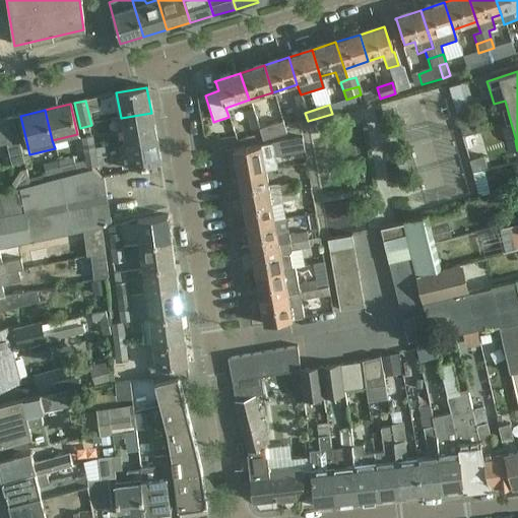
[(258,128),(252,111),(245,113),(250,130),(258,128)]
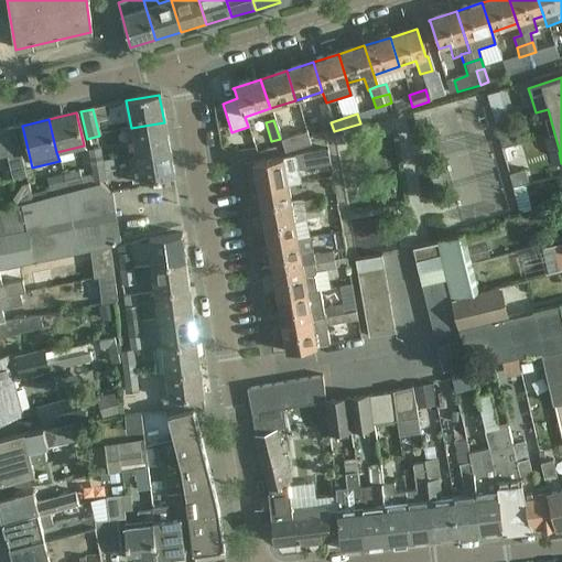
[(169,150),(164,122),(131,128),(136,155),(169,150)]
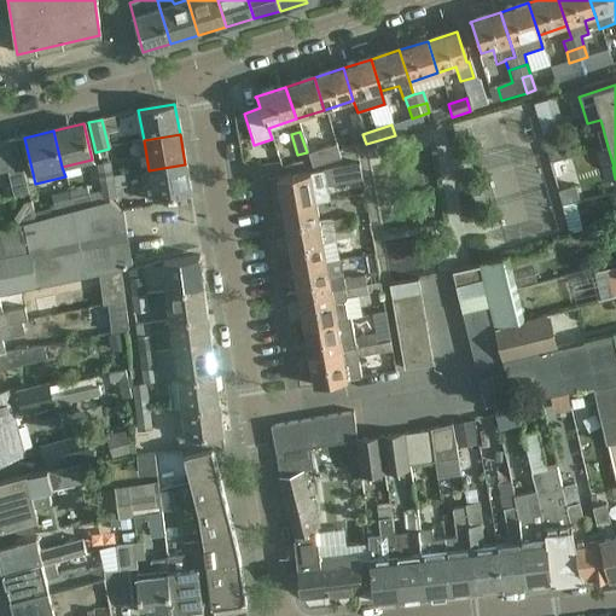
[(23,180),(15,140),(5,143),(12,170),(6,172),(13,198),(27,195),(23,180)]
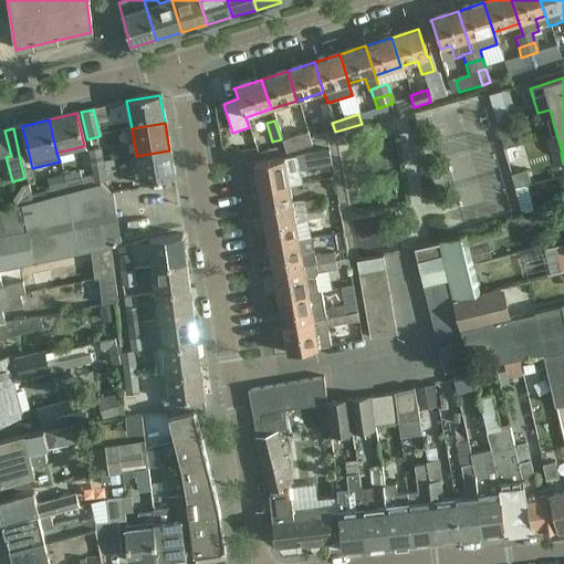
[(11,156),(4,131),(0,132),(0,158),(6,157),(11,156)]
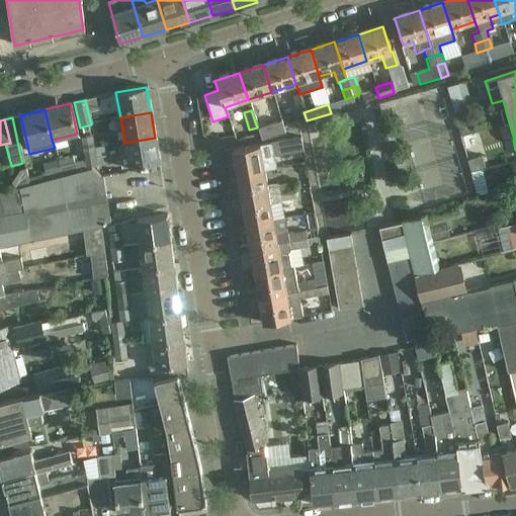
[(257,130),(261,141),(284,134),(280,121),(257,130)]
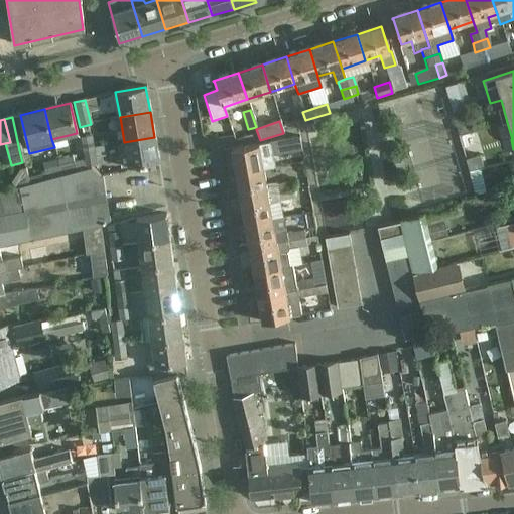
[(80,139),(82,149),(93,147),(92,137),(80,139)]
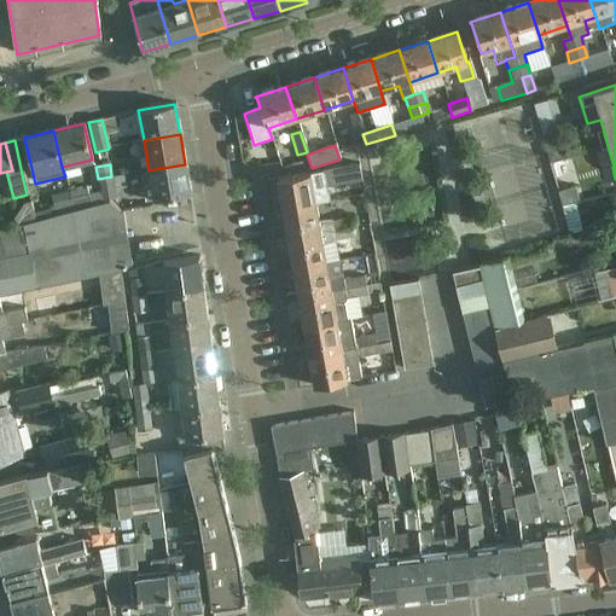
[(190,193),(185,164),(149,170),(151,185),(143,186),(145,202),(190,193)]
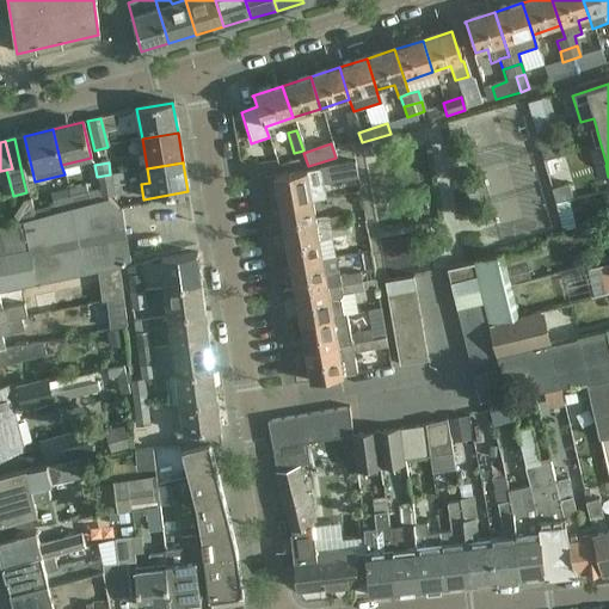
[(278,207),(311,202),(325,198),(321,180),(339,177),(337,166),(319,170),(306,172),(272,178),(278,207)]
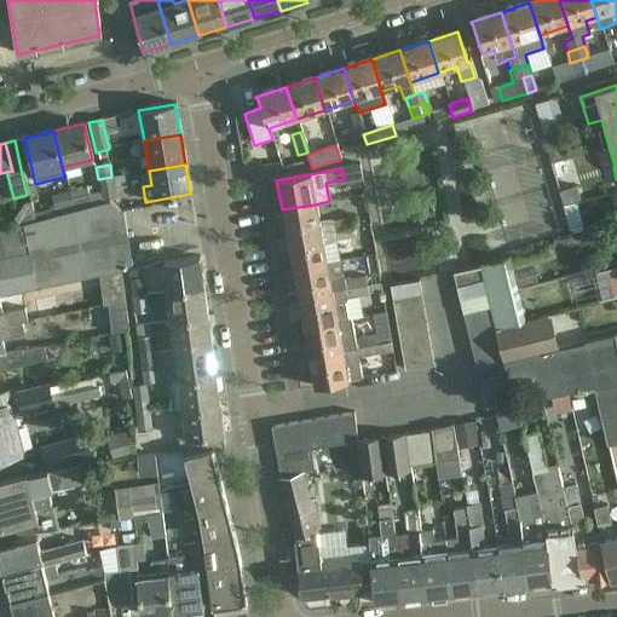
[(115,197),(111,177),(98,179),(102,200),(115,197)]
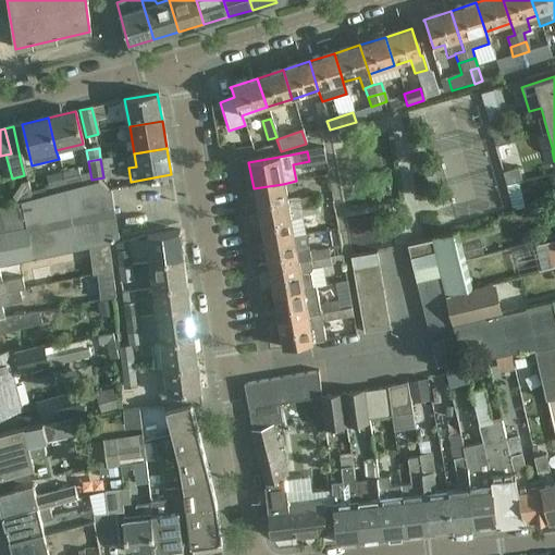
[(77,170),(62,174),(64,185),(79,181),(77,170)]
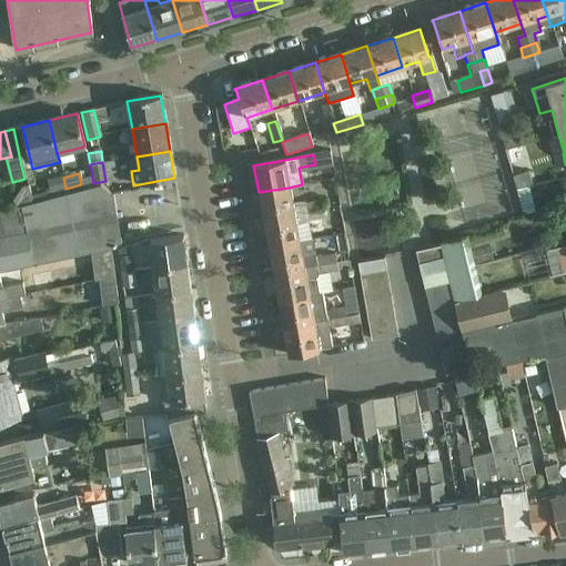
[(66,189),(63,178),(47,181),(49,193),(66,189)]
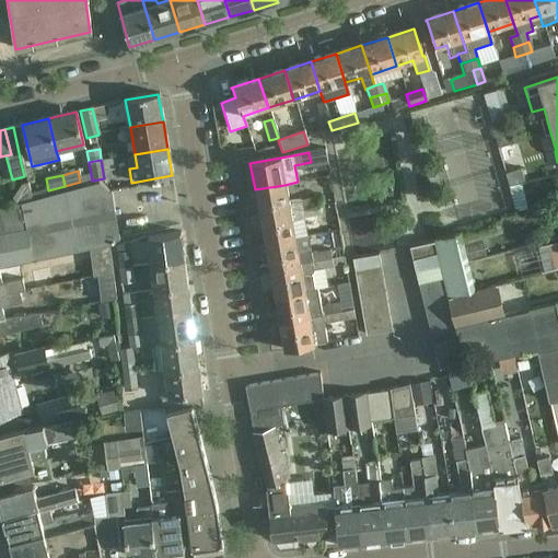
[(31,199),(24,176),(12,179),(12,182),(3,196),(6,205),(31,199)]
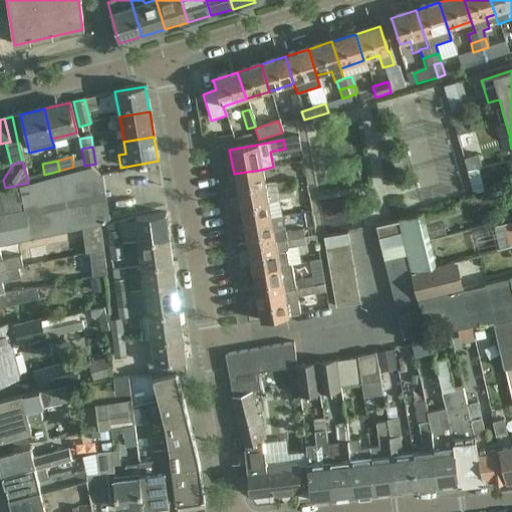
[(28,183),(5,188),(0,189),(0,244),(81,228),(99,224),(101,224),(108,220),(100,176),(90,168),(28,183)]
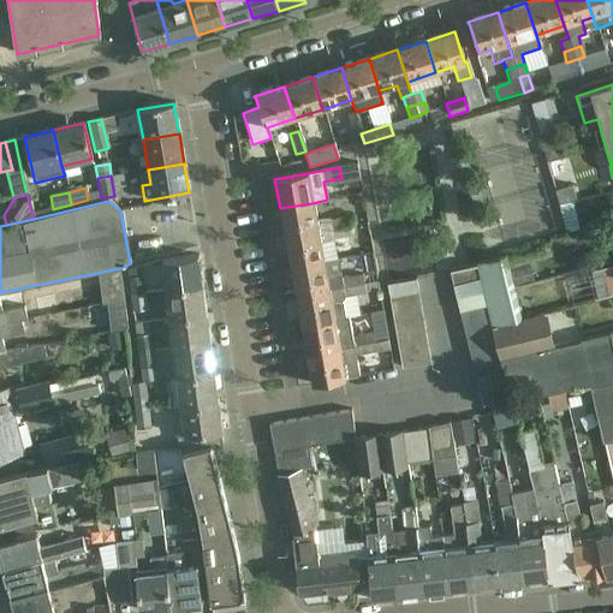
[(316,224),(313,203),(280,208),(285,238),(332,230),(333,238),(344,236),(340,219),(316,224)]
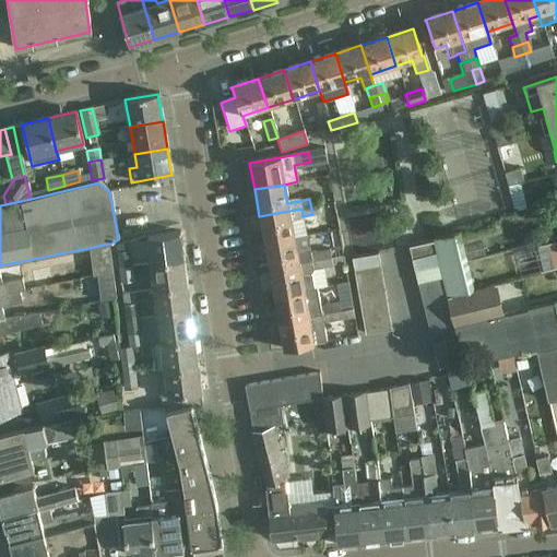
[(319,197),(309,199),(312,214),(322,213),(319,197)]
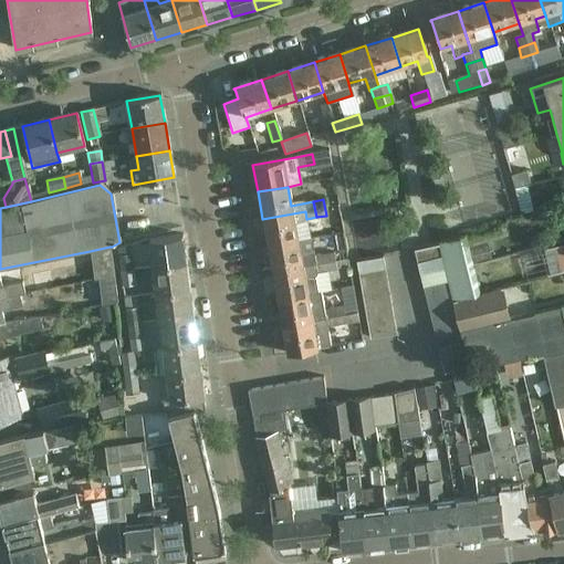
[(310,239),(306,219),(305,211),(262,219),(268,247),(298,241),(310,239)]
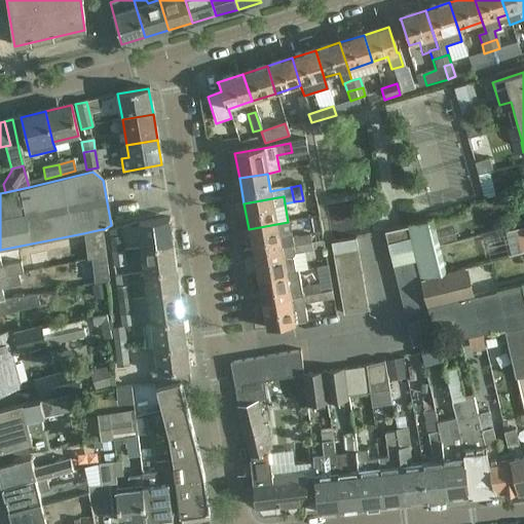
[(169,219),(148,222),(138,223),(141,249),(172,245),(169,219)]
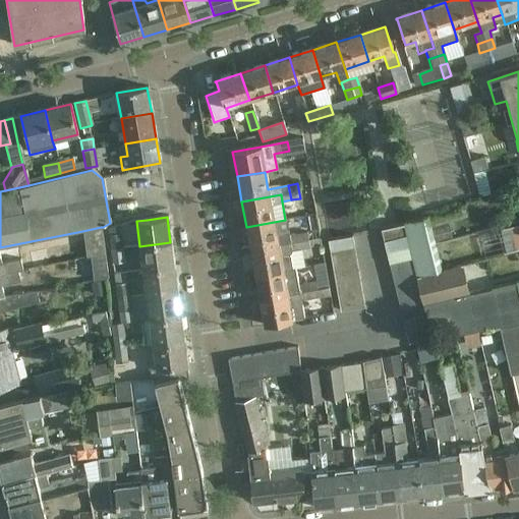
[(441,272),(435,244),(429,220),(404,225),(407,236),(409,247),(412,258),(415,270),(417,279),(441,272)]
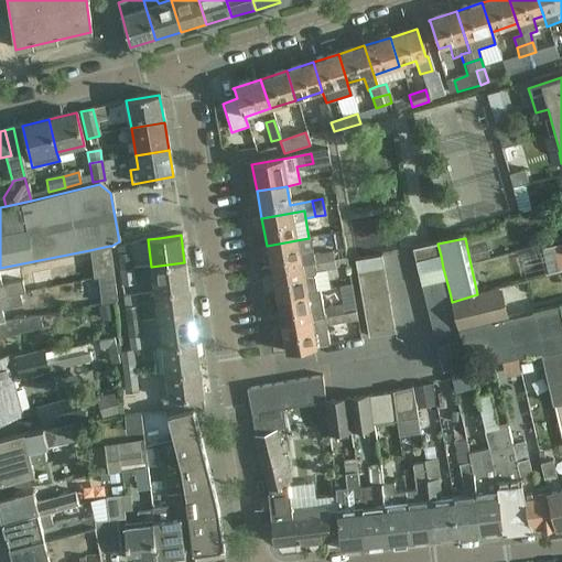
[(300,257),(296,240),(267,246),(271,272),(313,265),(314,273),(325,271),(322,255),(312,256),(312,255),(300,257)]
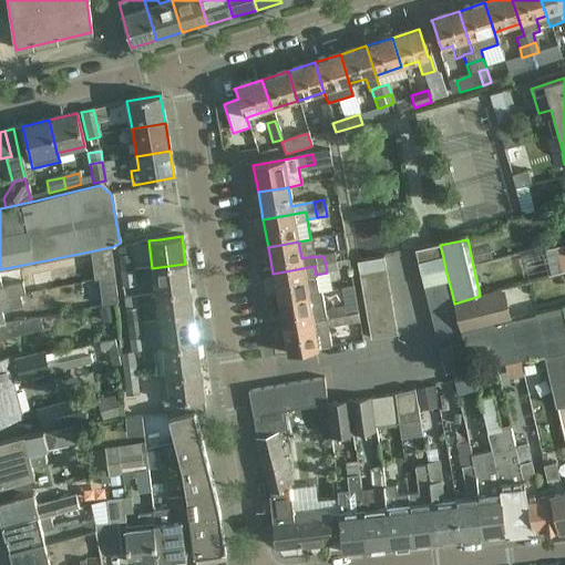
[(443,257),(440,245),(413,252),(417,264),(443,257)]
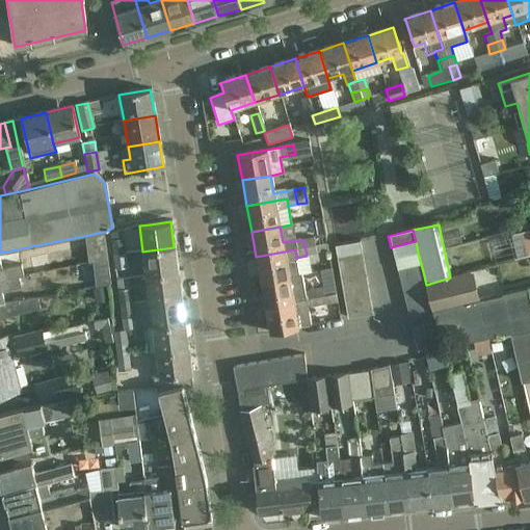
[(107,260),(103,232),(84,236),(87,263),(107,260)]
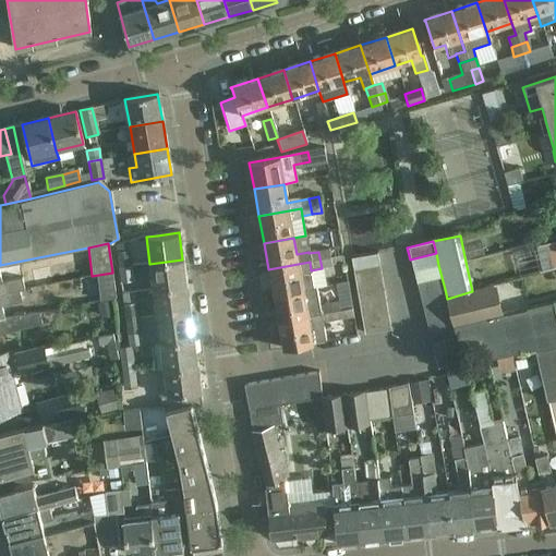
[(328,250),(318,252),(322,268),(331,266),(328,250)]
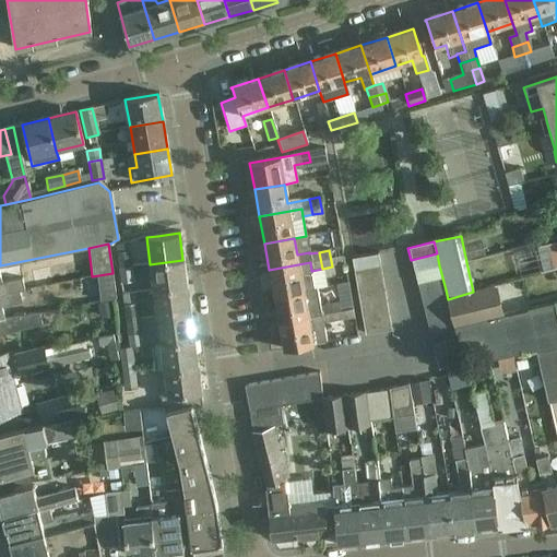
[(116,253),(118,269),(131,267),(130,252),(116,253)]
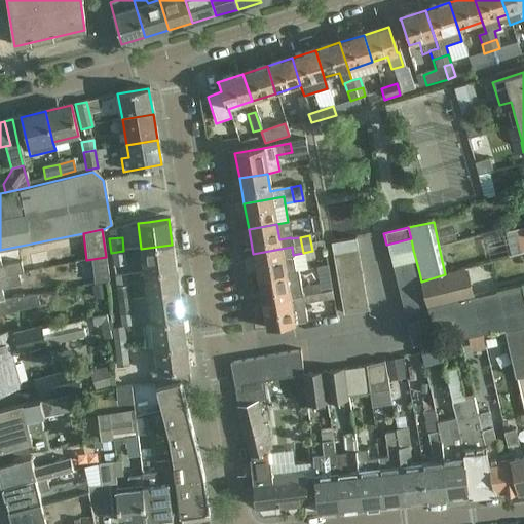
[(330,242),(332,254),(356,250),(353,238),(330,242)]
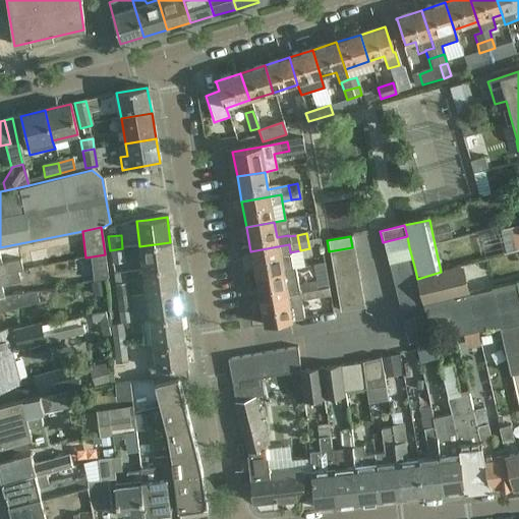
[(409,247),(407,236),(383,242),(386,253),(409,247)]
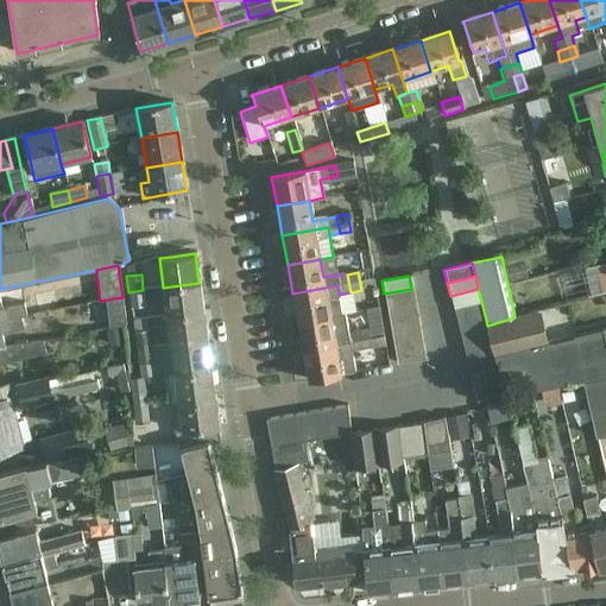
[(203,311),(199,283),(163,288),(168,316),(203,311)]
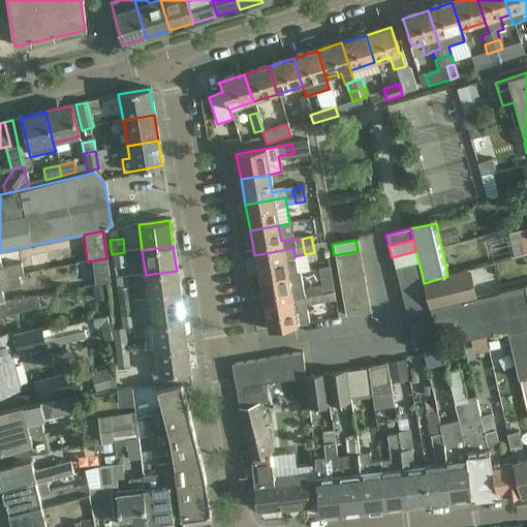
[(293,248),(254,255),(259,280),(297,274),(295,257),(295,256),(293,248)]
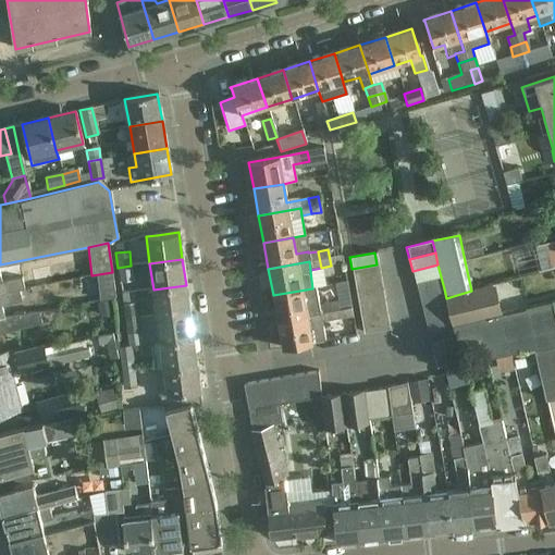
[(380,279),(377,264),(352,269),(354,283),(380,279)]
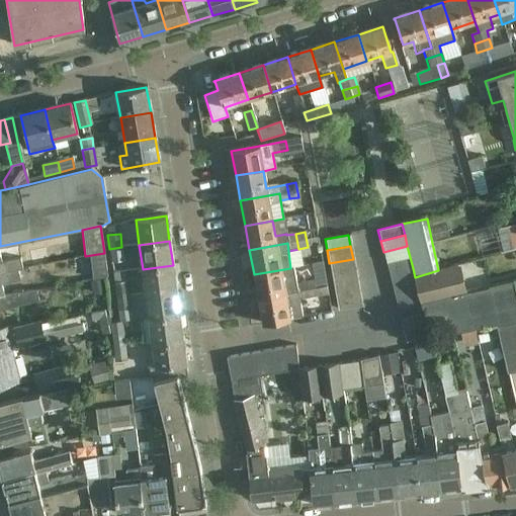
[(410,257),(407,246),(383,252),(387,262),(410,257)]
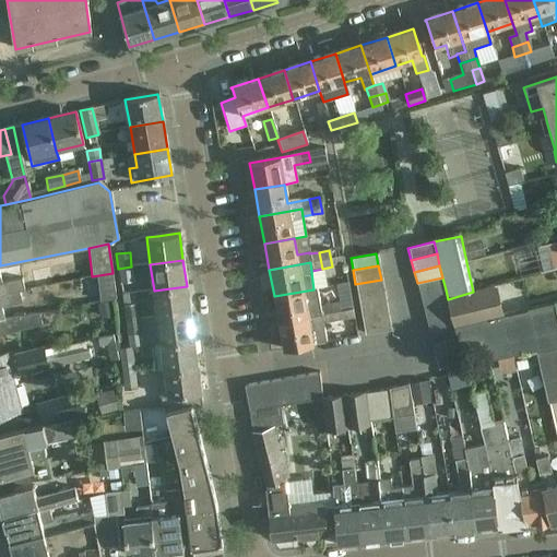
[(133,283),(131,267),(118,269),(119,285),(133,283)]
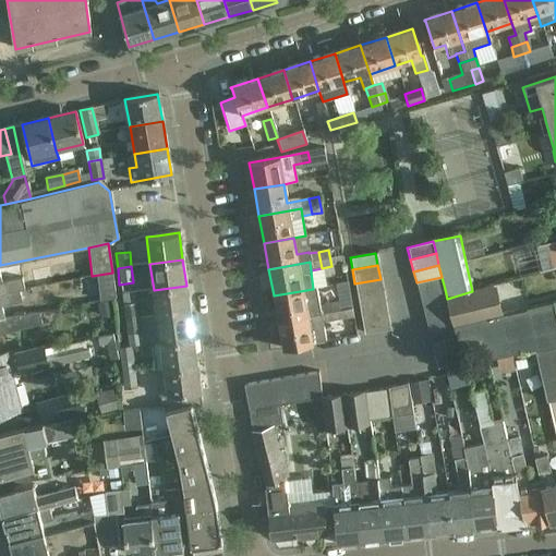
[(116,299),(112,273),(92,276),(87,278),(89,299),(99,297),(100,302),(116,299)]
